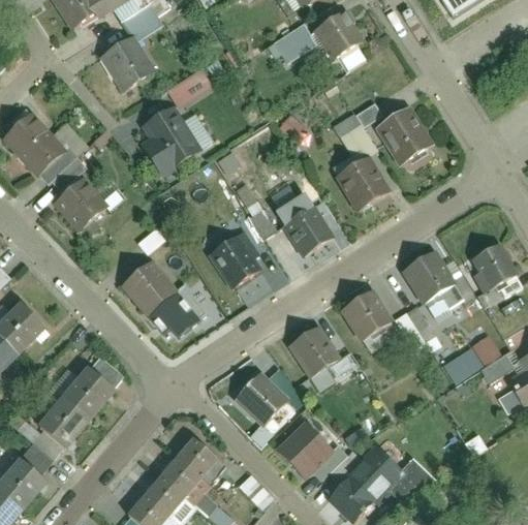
[(64,0),(83,22),(109,0),(111,0),(140,36),(155,24),(134,0),(64,0)]
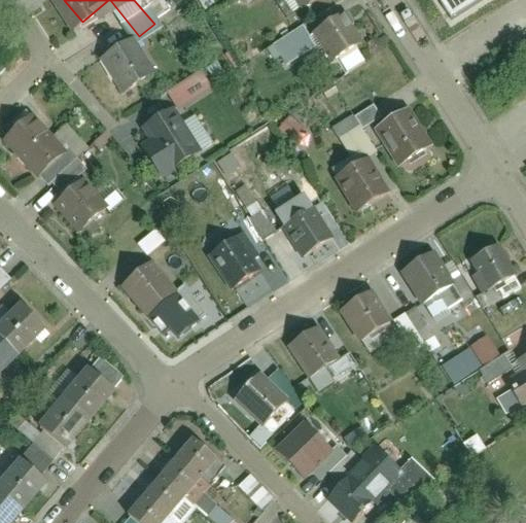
[(359,36),(339,4),(315,20),(336,51),(359,36)]
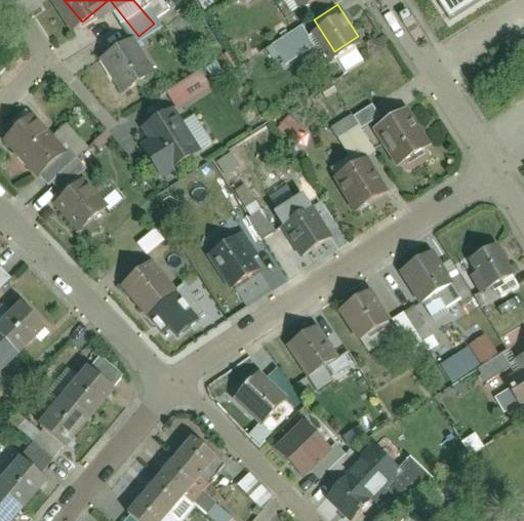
[(266,44),(273,57),(279,53),(284,63),(315,46),(303,25),(266,44)]
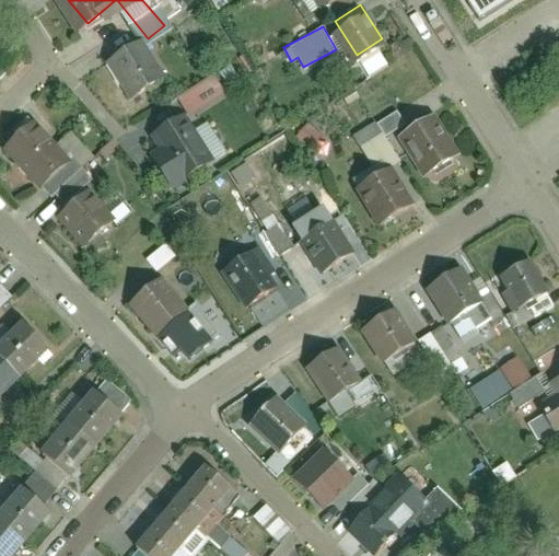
[(135,91),(162,69),(135,35),(107,56),(135,91)]
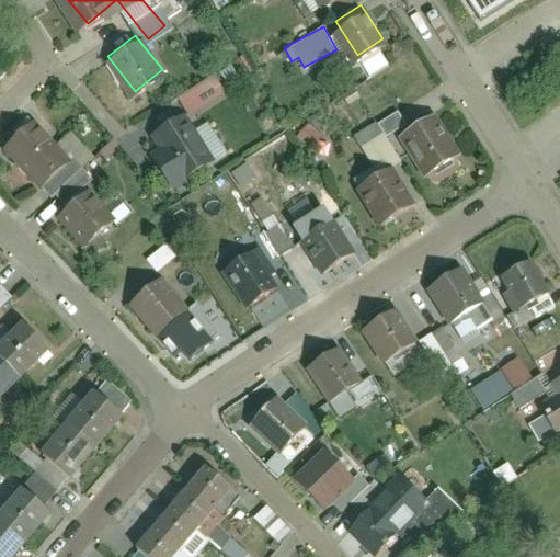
[(360,61),(369,77),(389,63),(378,48),(360,61)]
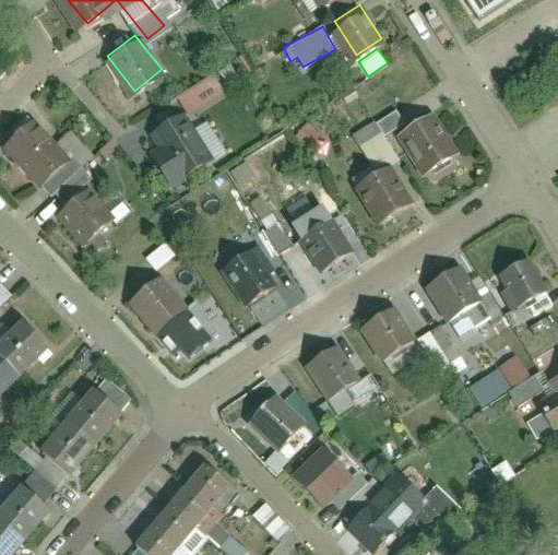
[(217,154),(181,103),(159,118),(179,146),(165,156),(176,170),(181,179),(217,154)]
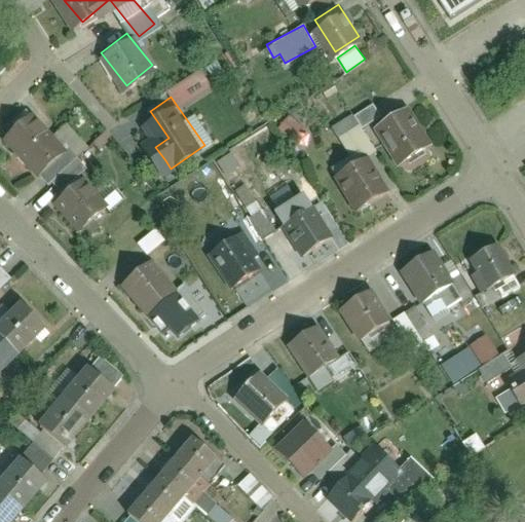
[(355,149),(370,141),(362,125),(380,116),(373,103),(340,120),(355,149)]
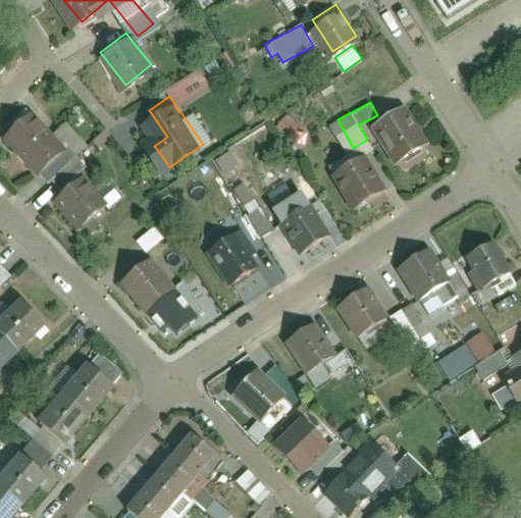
[(405,106),(374,126),(398,162),(428,142),(405,106)]
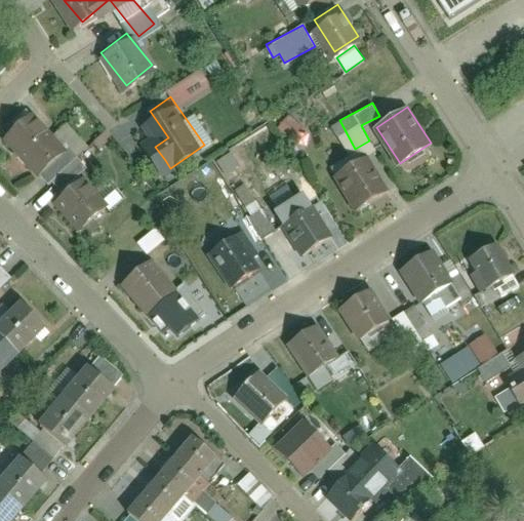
[(0,137),(0,143),(36,181),(58,158),(19,119),(0,137)]
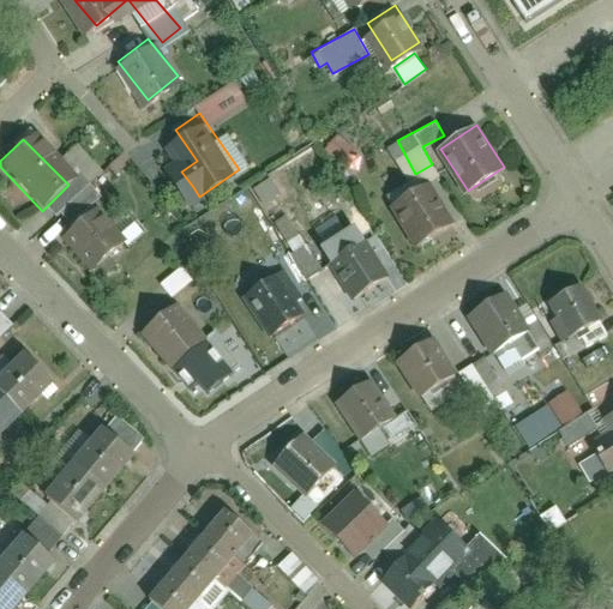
[(454,223),(430,184),(394,206),(418,246),(454,223)]
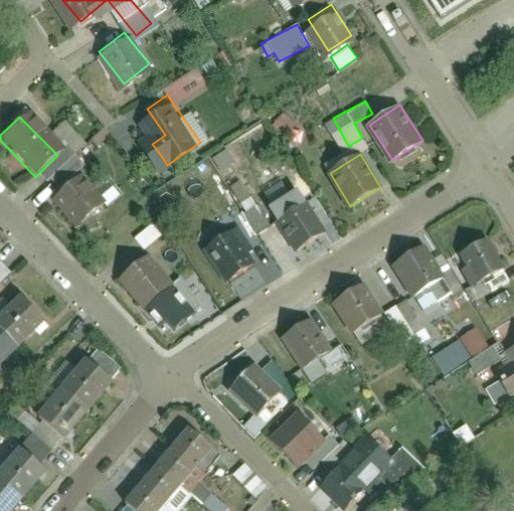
[(52,190),(76,214),(96,194),(70,171),(52,190)]
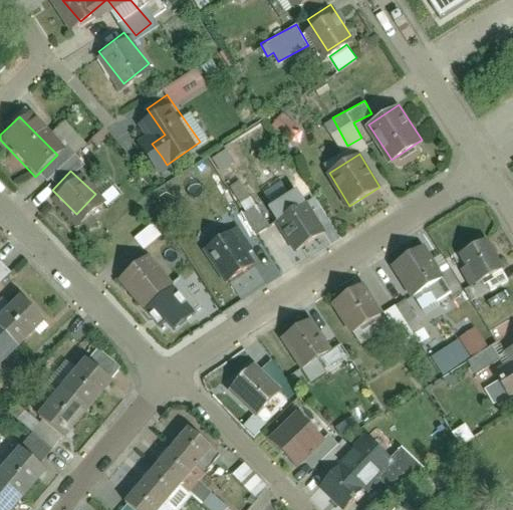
[(325,231),(299,189),(271,206),(297,248),(325,231)]
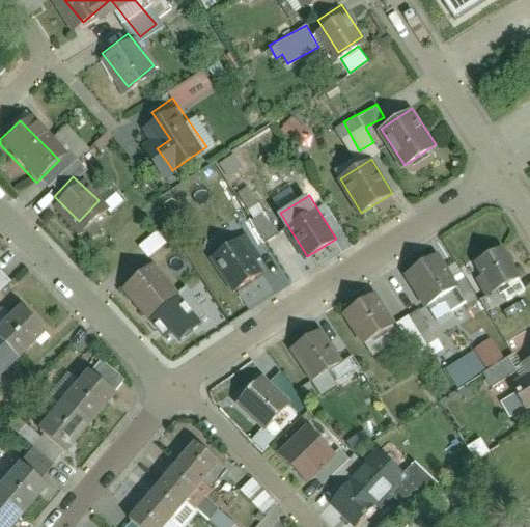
[(514,264),(497,231),(461,251),(479,283),(514,264)]
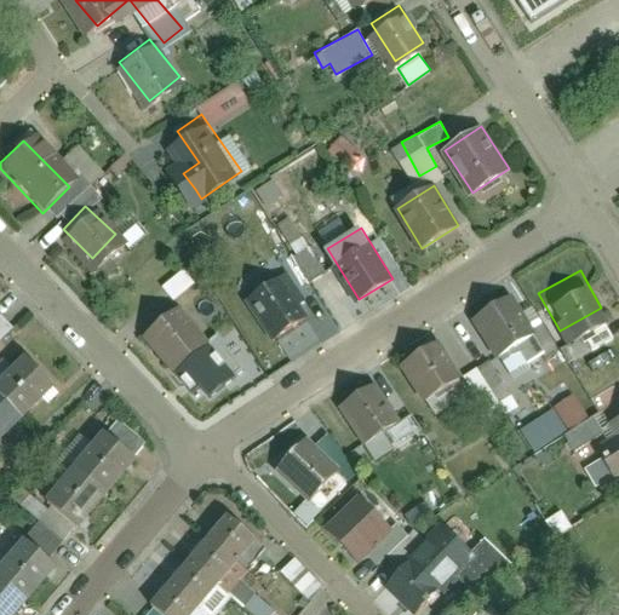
[(284,275),(247,298),(274,339),(310,316),(284,275)]
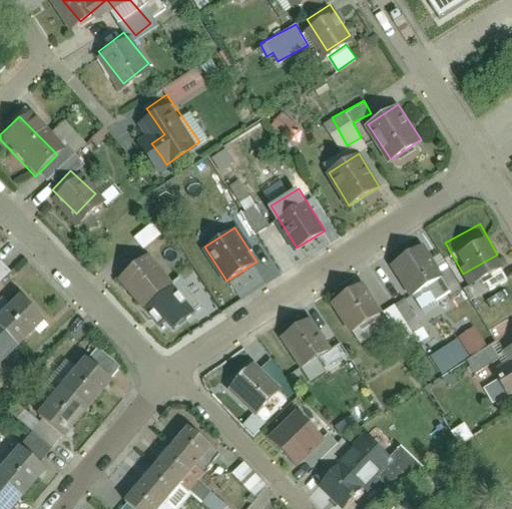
[(414,232),(384,251),(399,275),(406,286),(436,267),(414,232)]
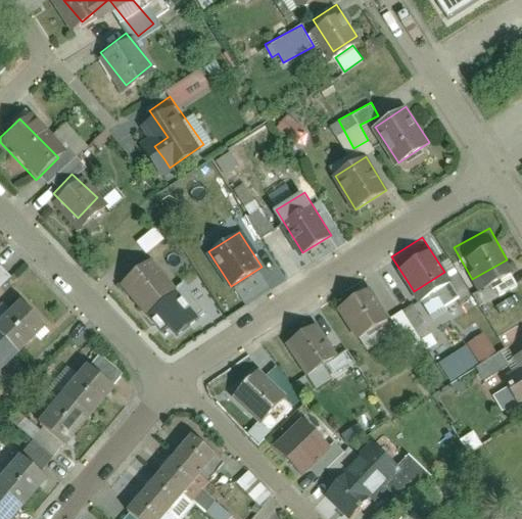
[(177,279),(145,244),(121,267),(152,301),(177,279)]
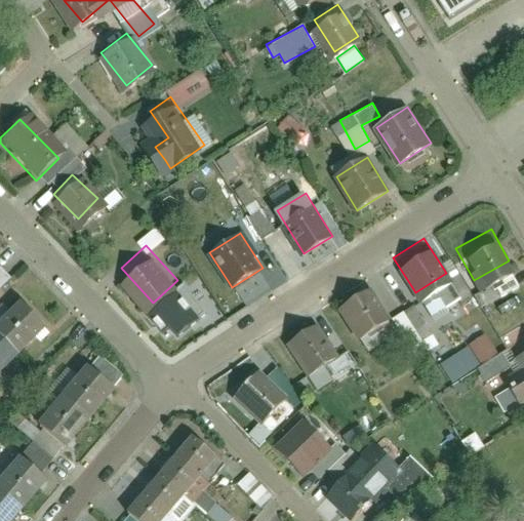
[(444,265),(461,294),(468,290),(450,261),(444,265)]
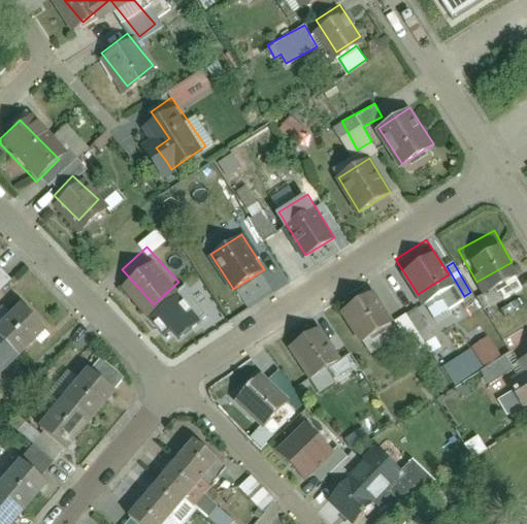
[(0,266),(0,288),(11,277),(0,266)]
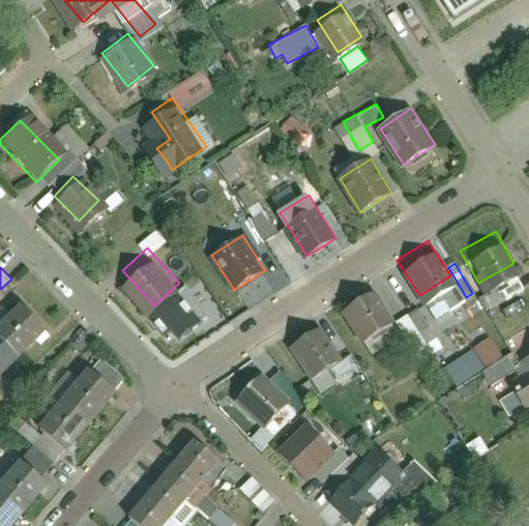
[(334,300),(355,332),(385,314),(364,282),(334,300)]
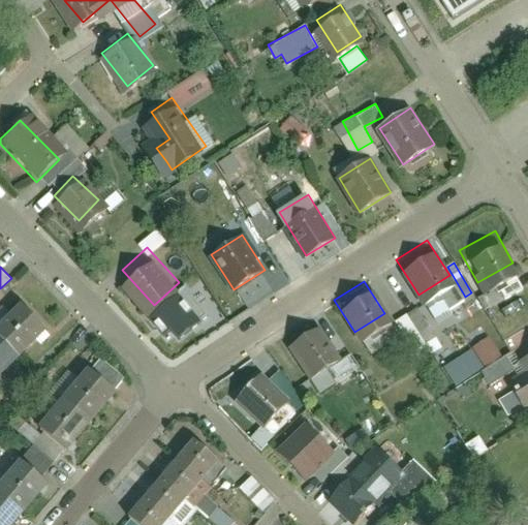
[(23,298),(0,321),(0,373),(5,378),(54,328),(23,298)]
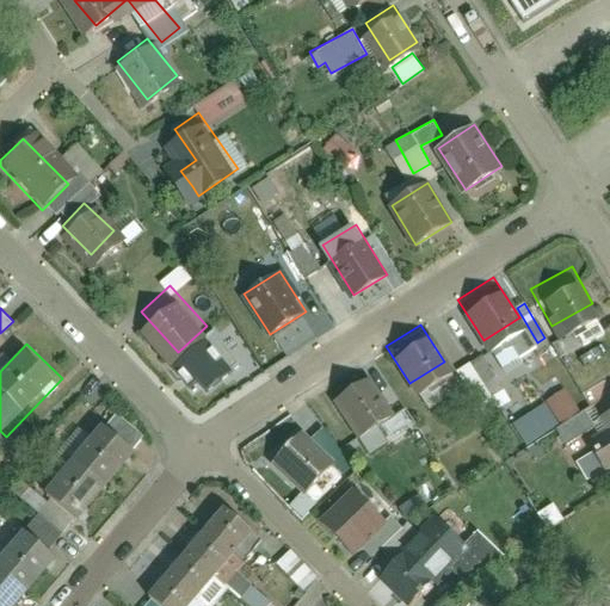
[(486,352),(458,366),(482,414),(510,401),(486,352)]
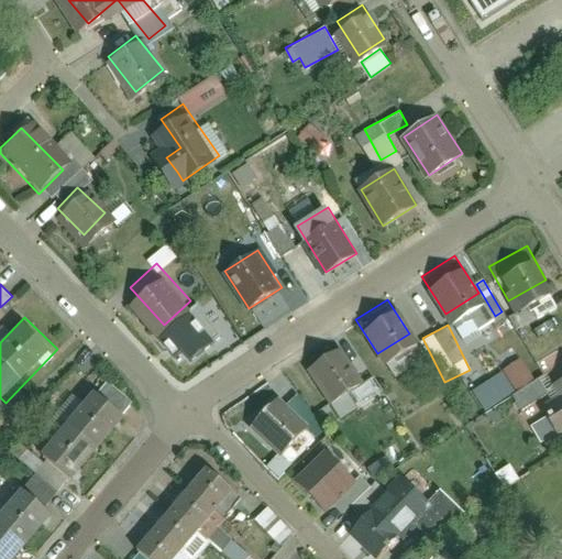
[(337,332),(299,355),(322,393),(360,369),(337,332)]
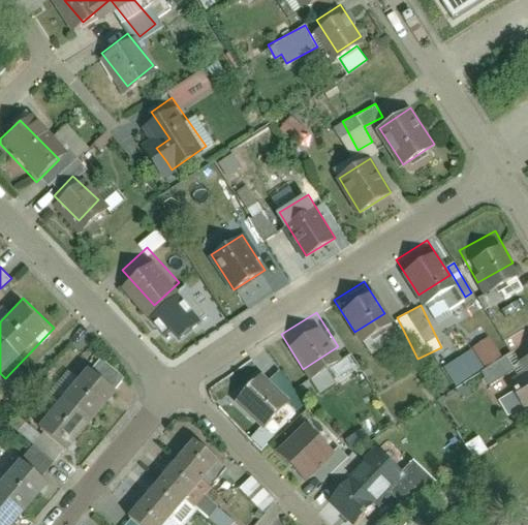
[(486,365),(502,353),(489,334),(472,346),(486,365)]
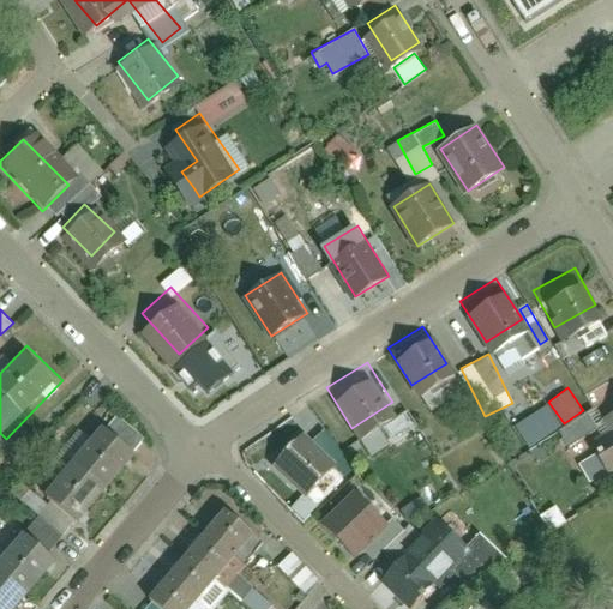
[(612,391),(594,403),(600,414),(580,426),(600,460),(612,452),(612,391)]
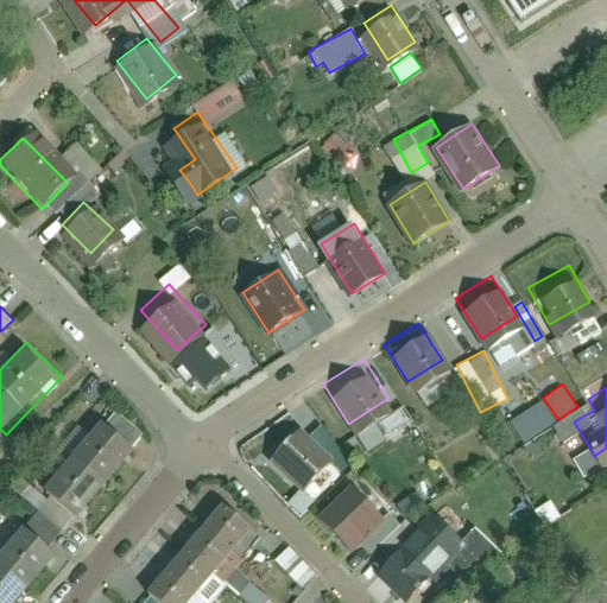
[(524,442),(556,421),(543,399),(510,419),(524,442)]
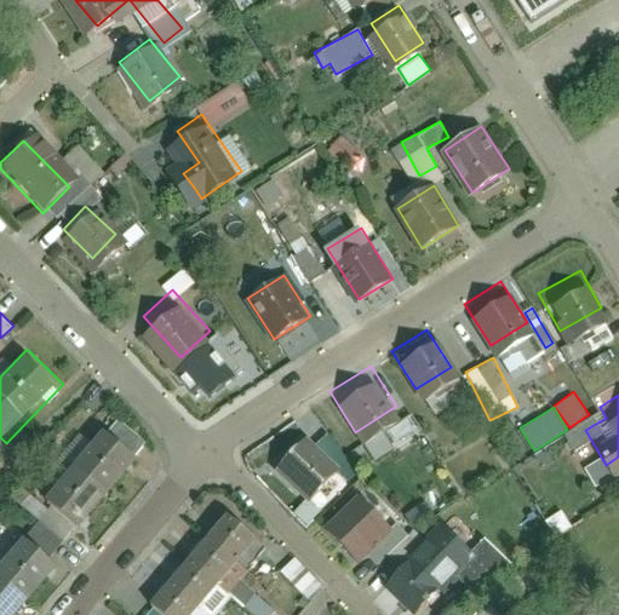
[(299,421),(265,454),(297,486),(331,453),(299,421)]
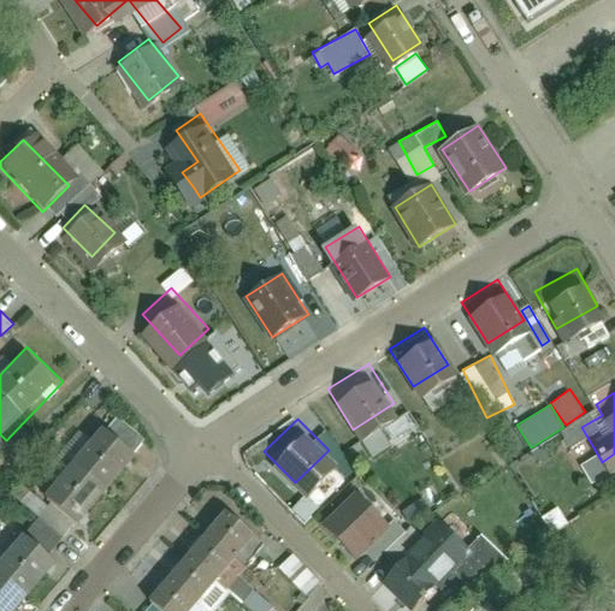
[(141,458),(107,426),(49,486),(83,518),(141,458)]
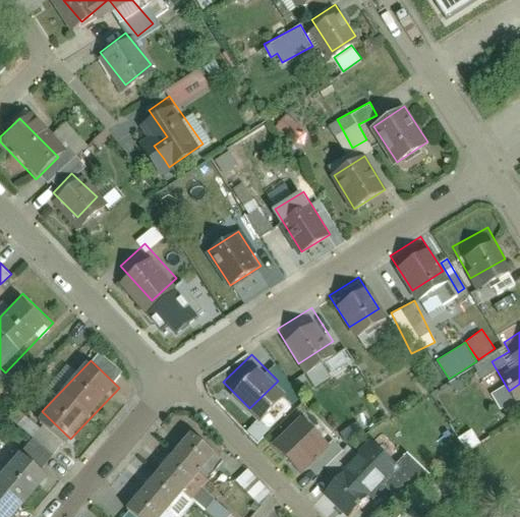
[(328,444),(300,415),(271,443),(298,471),(328,444)]
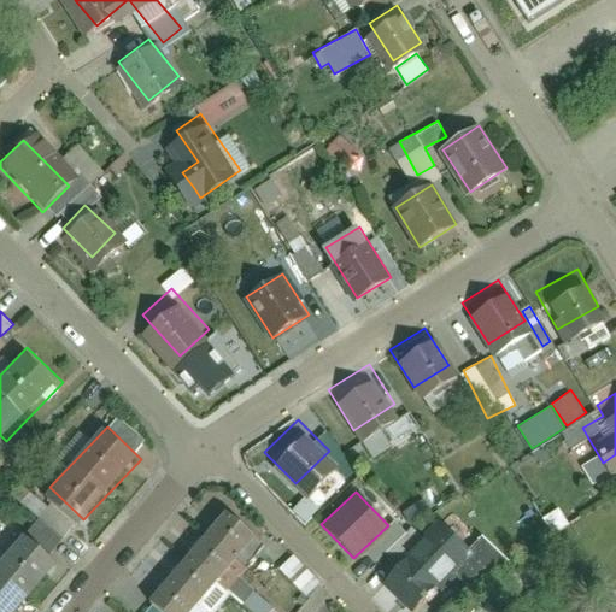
[(439,504),(376,563),(404,592),(440,558),(456,574),(499,533),(481,515),(464,531),(439,504)]
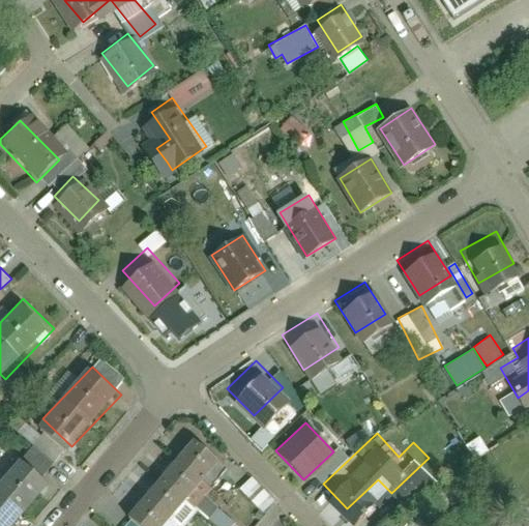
[(171,525),(225,467),(194,439),(131,507),(152,525),(171,525)]
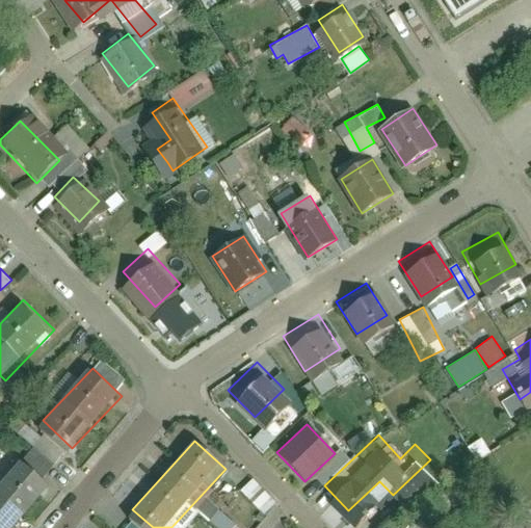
[(0,527),(28,527),(73,478),(40,449),(0,494),(0,527)]
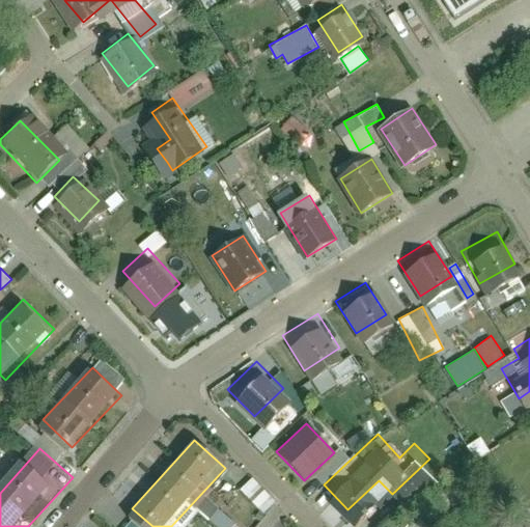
[(262,511),(275,500),(253,476),(241,488),(262,511)]
